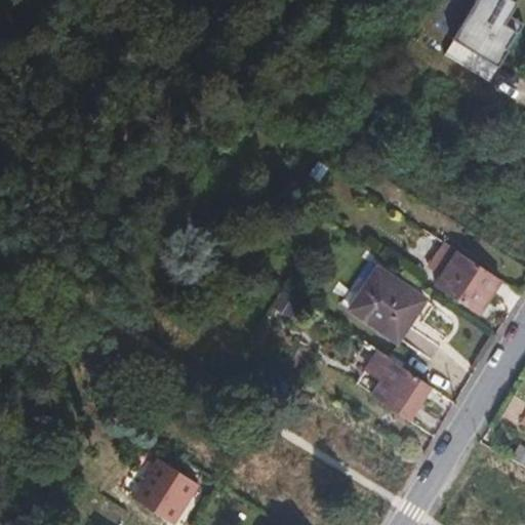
[(518,7),(507,0),(476,0),(445,53),(489,82),(520,25),(510,17),(518,7)]
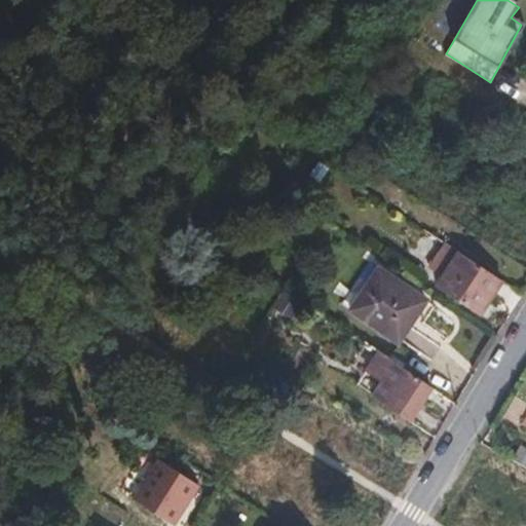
[(480,316),(502,284),(458,255),(437,288),(480,316)]
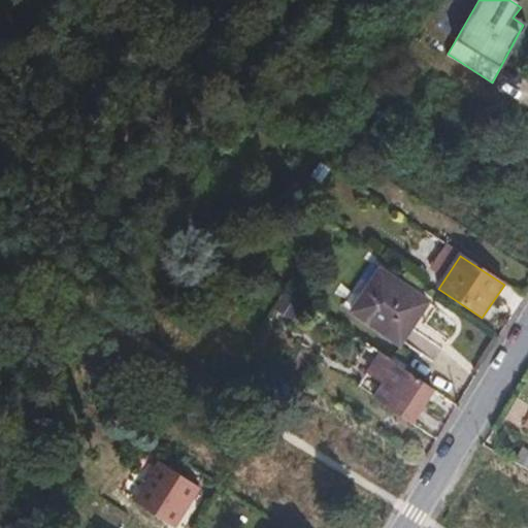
[(381,271),(350,315),(398,348),(428,304),(381,271)]
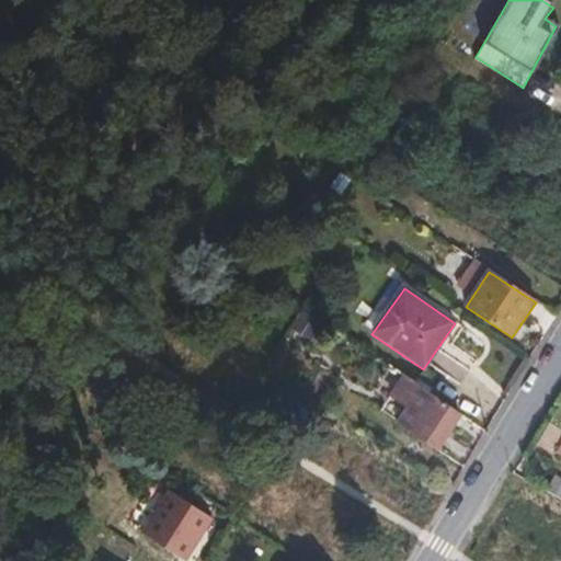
[(421,389),(398,425),(436,450),(459,415),(421,389)]
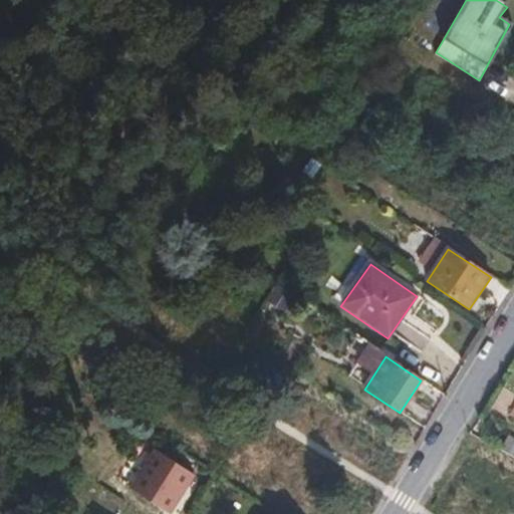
[(513,438),(507,434),(497,452),(513,460),(513,438)]
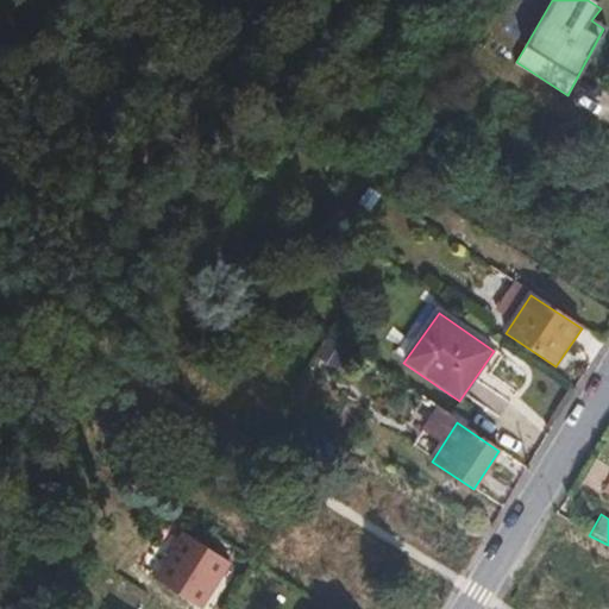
[(203,608),(230,560),(179,528),(148,575),(203,608)]
